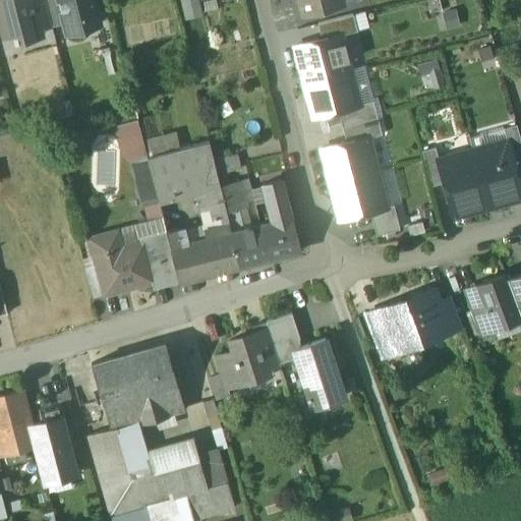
[(39,25),(32,0),(0,0),(0,22),(3,36),(20,32),(22,40),(41,35),(39,25)]
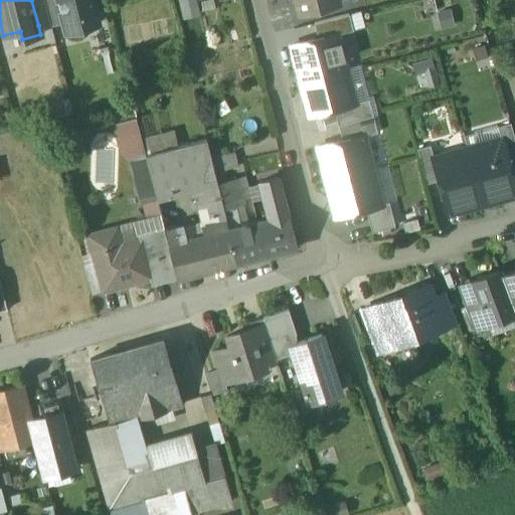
[(43,0),(31,0),(38,25),(49,22),(43,0)]
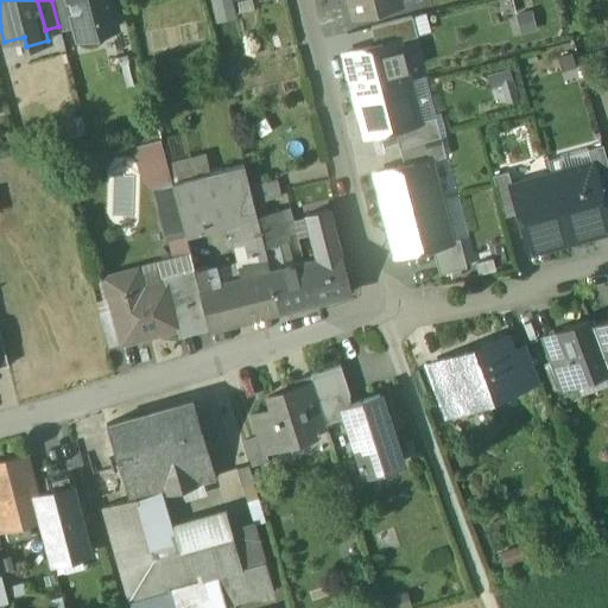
[(67,0),(51,0),(58,26),(59,29),(73,25),(67,0)]
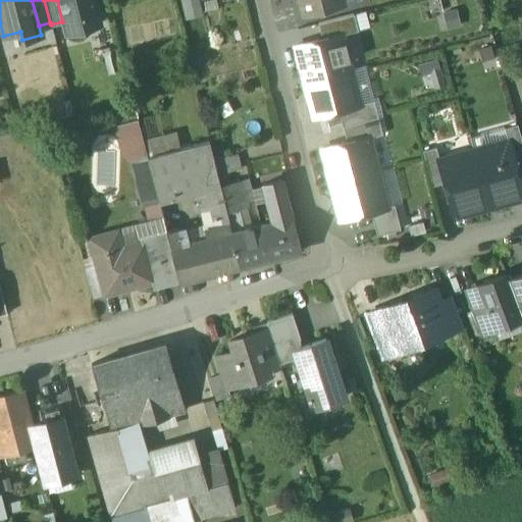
[(57,0),(62,21),(65,33),(85,28),(83,17),(96,14),(95,10),(99,9),(97,0),(57,0)]
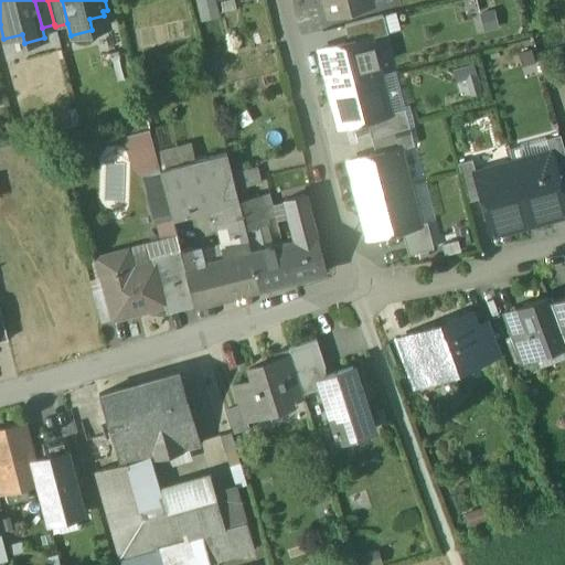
[(214,0),(198,0),(202,19),(217,16),(214,0)]
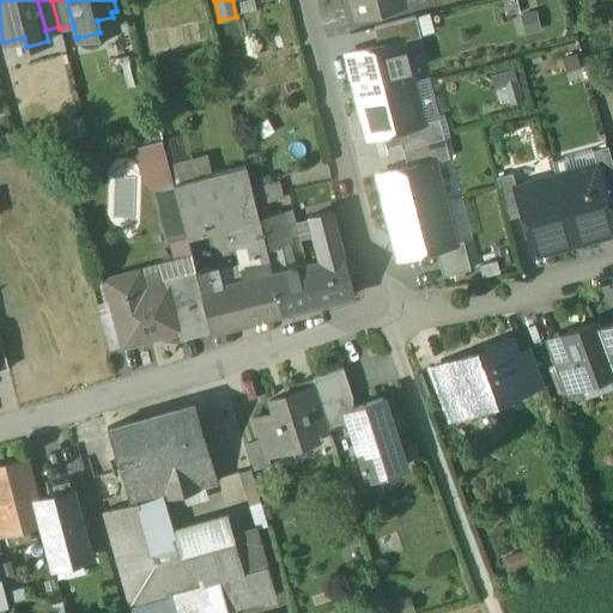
[(404,4),(401,0),(349,0),(353,17),(404,4)]
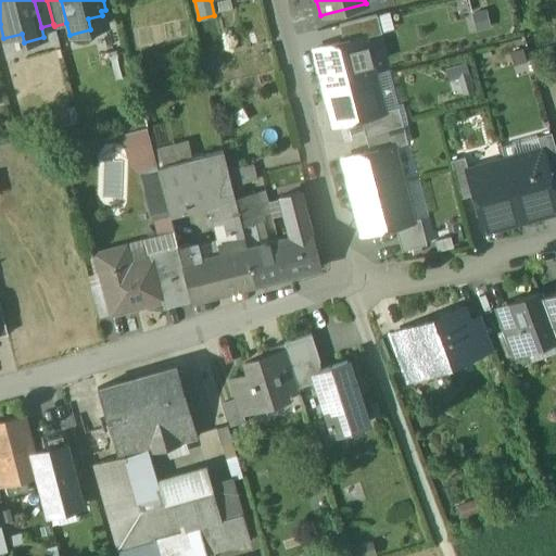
[(338,25),(343,43),(362,39),(381,34),(376,14),(338,25)]
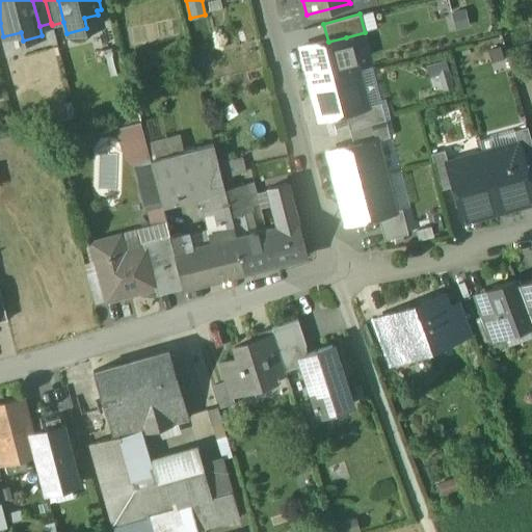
[(298,50),(307,82),(354,69),(346,37),(328,42),(298,50)]
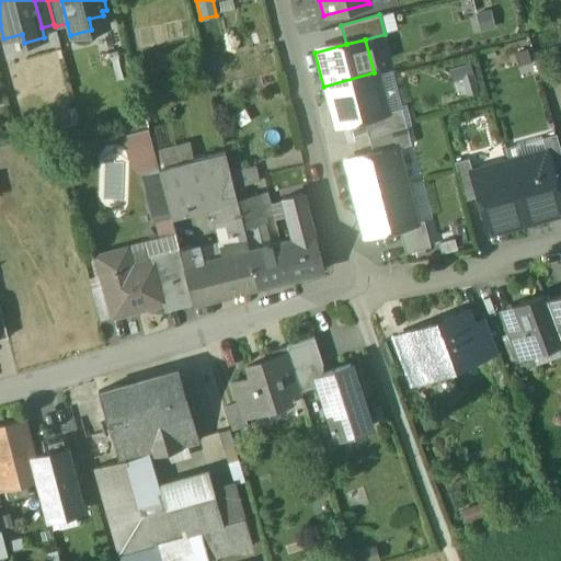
[(459,93),(479,88),(472,61),(453,67),(459,93)]
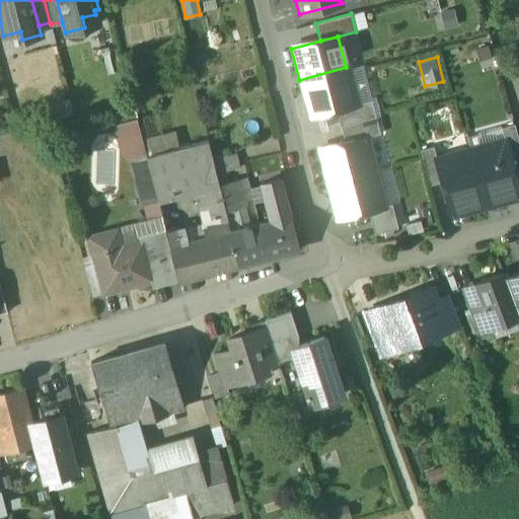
[(336,110),(356,104),(346,67),(299,80),(309,118),(336,110)]
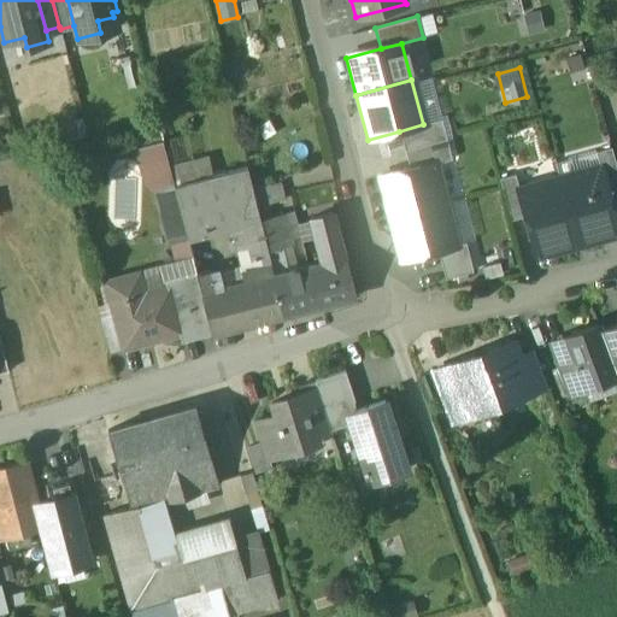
[(399,131),(404,151),(445,139),(440,119),(423,124),(399,131)]
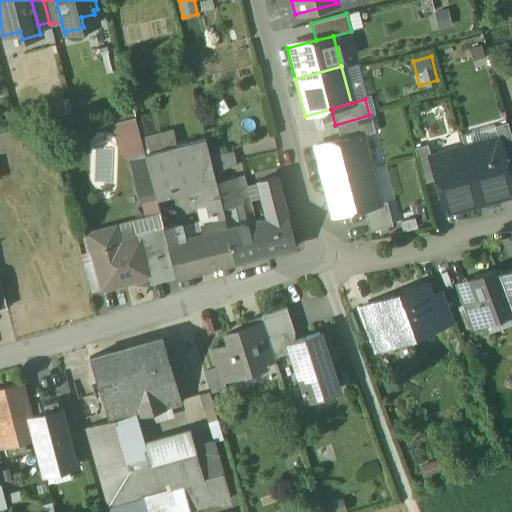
[(335,125),(339,141),(360,136),(373,132),(369,115),(335,125)]
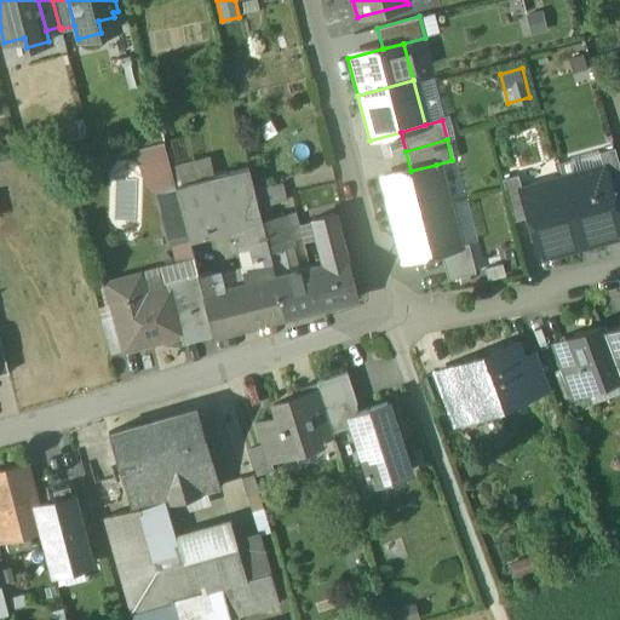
[(158,191),(174,187),(170,166),(164,143),(139,149),(148,185),(158,191)]
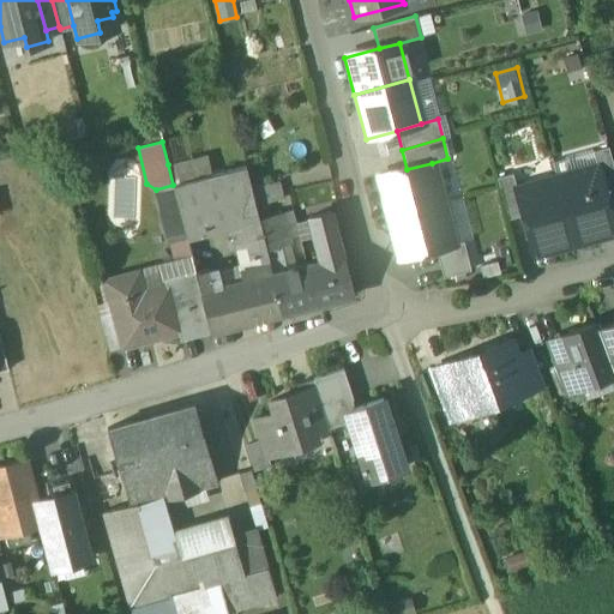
[(595,164),(603,194),(613,191),(613,169),(607,144),(590,149),(595,164)]
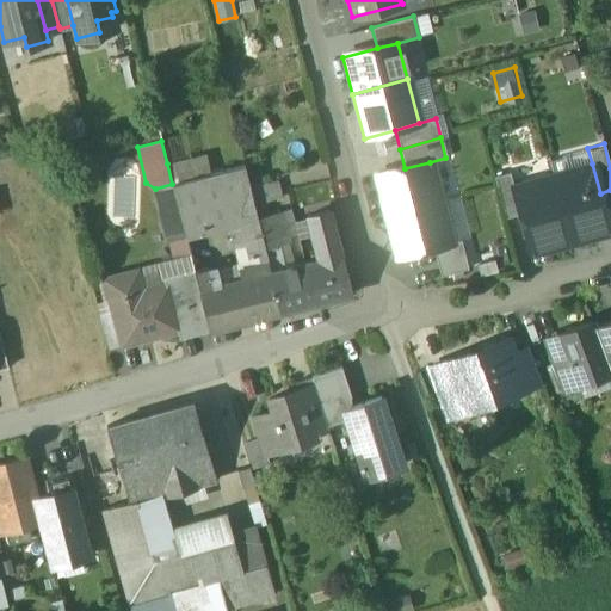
[(167,164),(172,184),(210,174),(204,154),(167,164)]
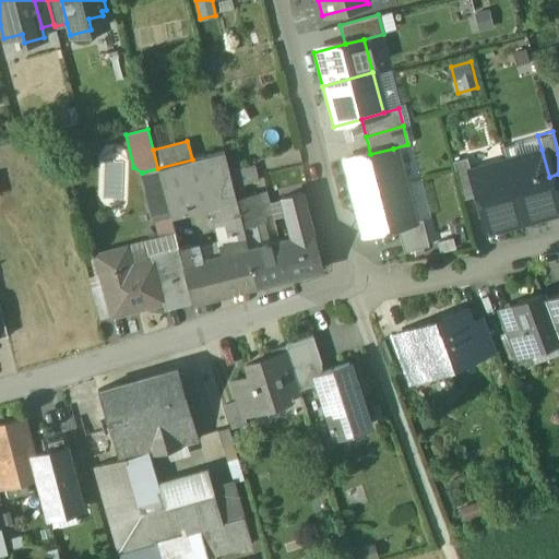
[(342,162),(352,198),(403,185),(393,149),(370,154),(342,162)]
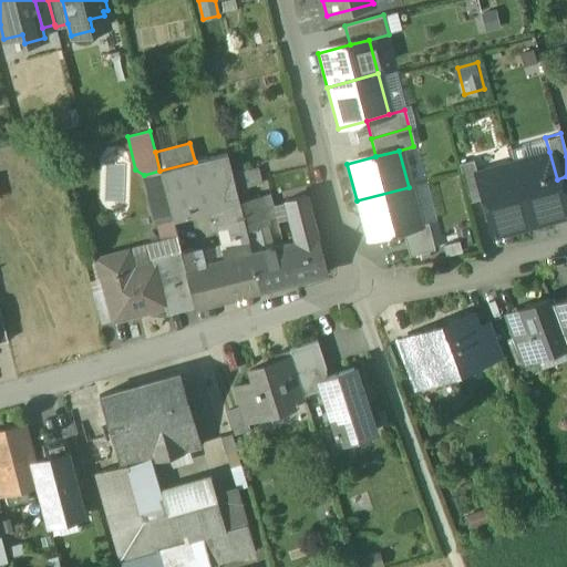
[(549,152),(514,162),(532,225),(566,215),(557,179),(549,152)]
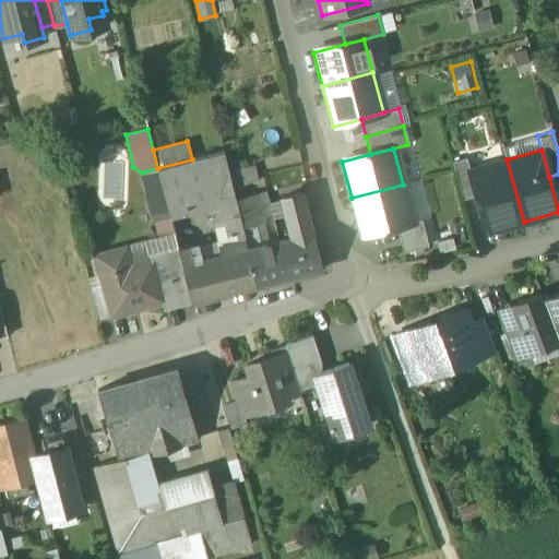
[(192,159),(157,168),(169,216),(177,215),(211,205),(210,200),(234,193),(233,188),(228,171),(224,151),(192,159)]
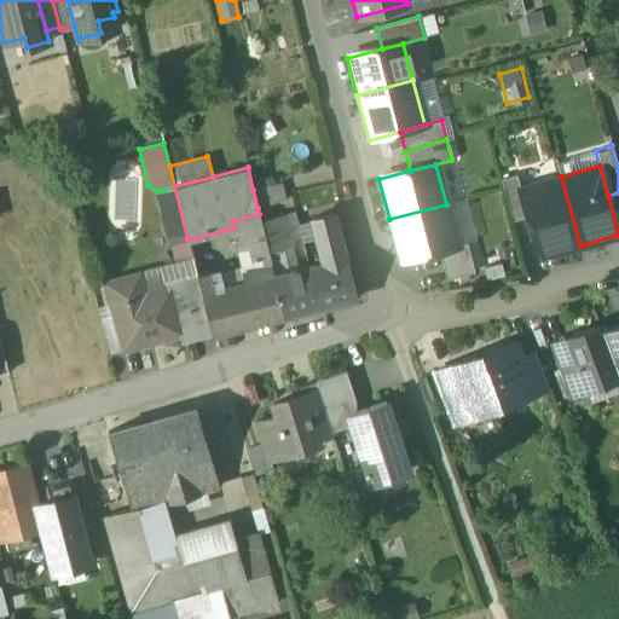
[(510,220),(527,215),(519,189),(516,175),(499,180),(510,220)]
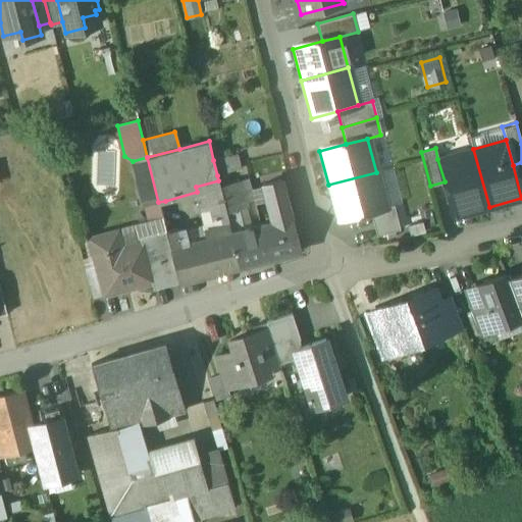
[(455,217),(489,207),(473,149),(437,159),(445,181),(455,217)]
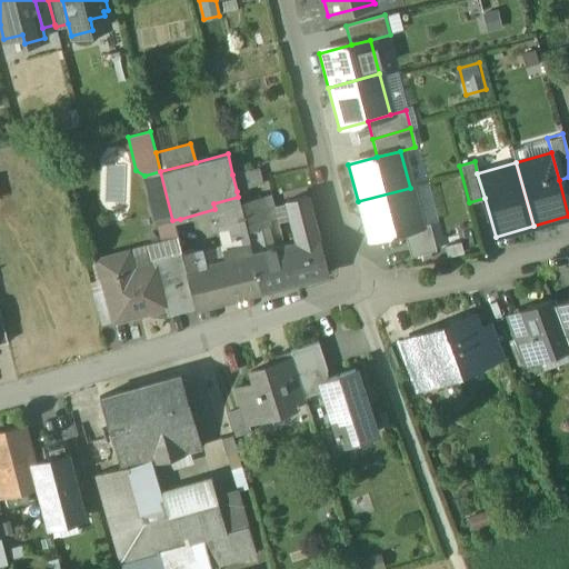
[(258,168),(232,175),(237,191),(249,188),(262,185),(258,168)]
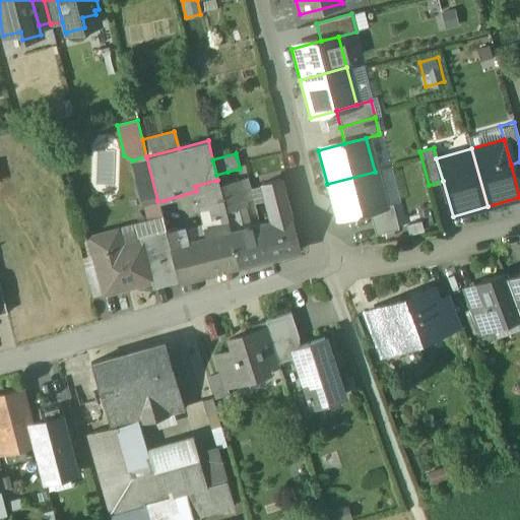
[(146,156),(132,160),(144,205),(157,201),(146,156)]
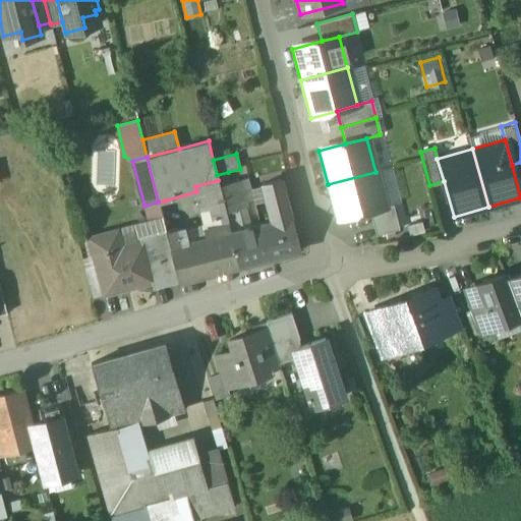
[(228,172),(217,175),(218,180),(219,184),(230,182),(228,172)]
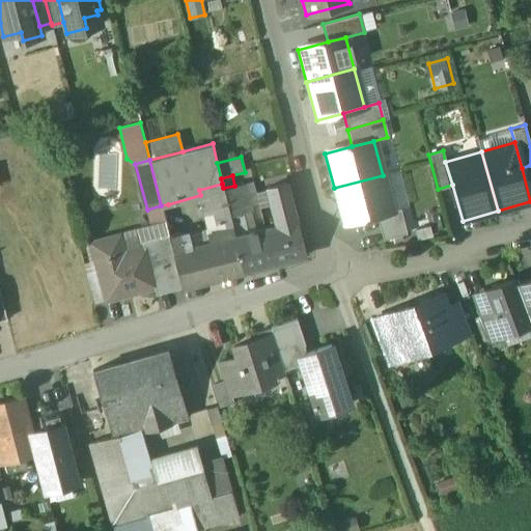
[(383,175),(334,188),(343,222),(375,214),(392,210),(383,175)]
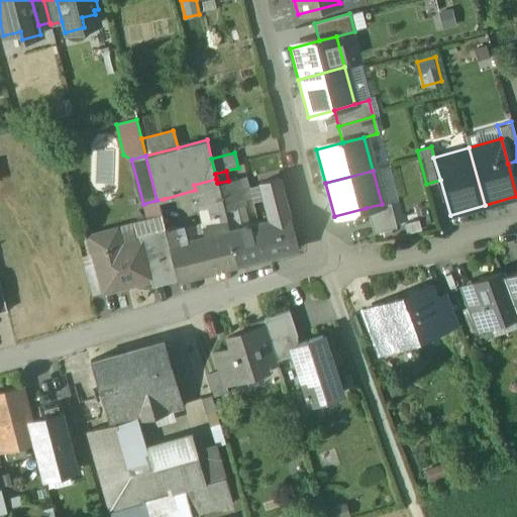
[(245,176),(237,178),(243,200),(251,198),(245,176)]
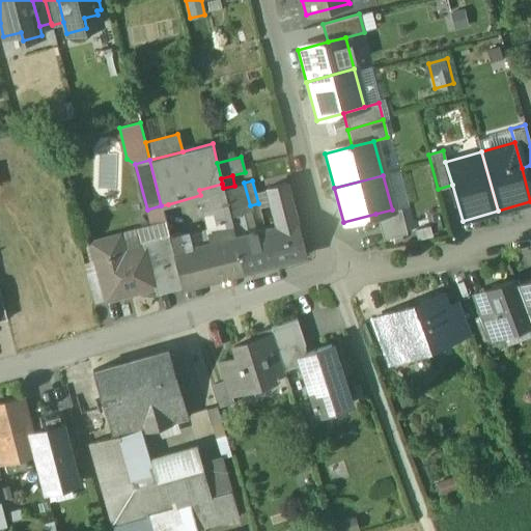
[(234,186),(223,188),(230,216),(244,213),(251,211),(250,205),(244,183),(234,186)]
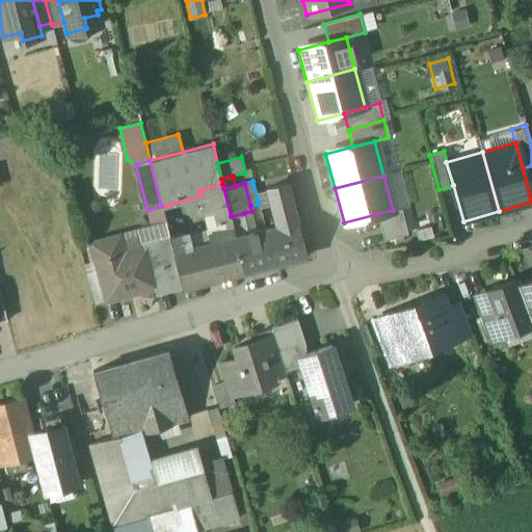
[(287,183),(267,188),(276,227),(265,229),(274,264),(306,256),(287,183)]
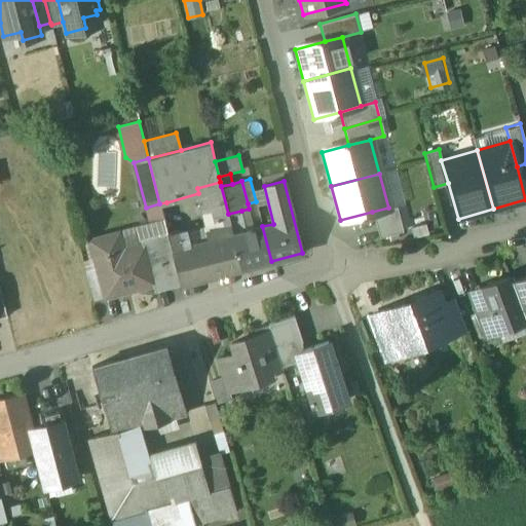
[(220,182),(197,188),(198,193),(200,203),(196,205),(197,214),(202,212),(207,232),(231,226),(228,214),(221,186),(220,182)]
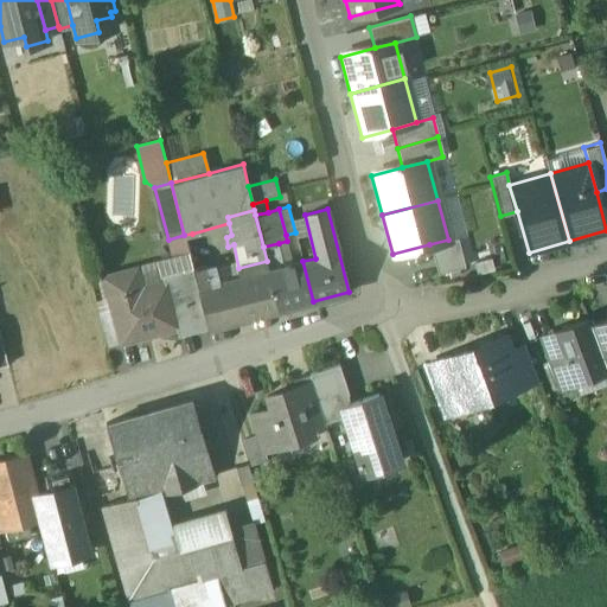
[(192,234),(184,235),(186,244),(195,242),(192,234)]
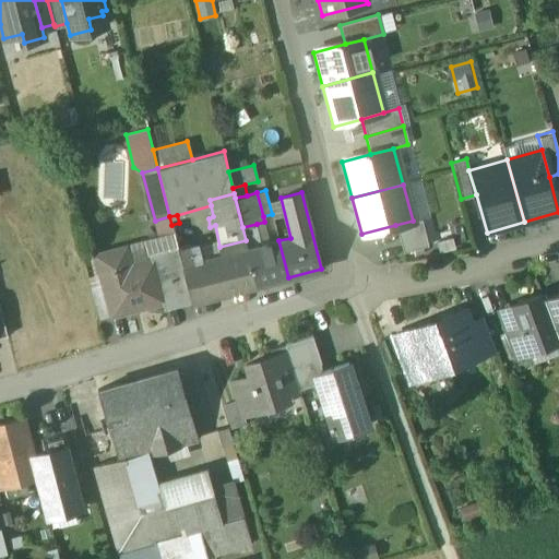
[(413,221),(395,225),(402,250),(428,244),(421,217),(413,221)]
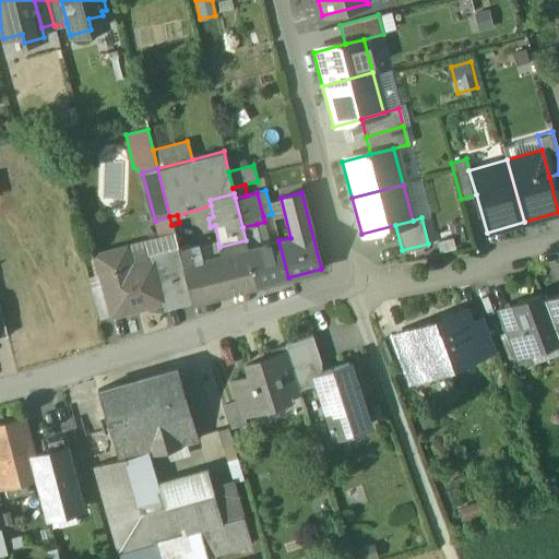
[(257,224),(242,227),(246,240),(248,249),(262,245),(257,224)]
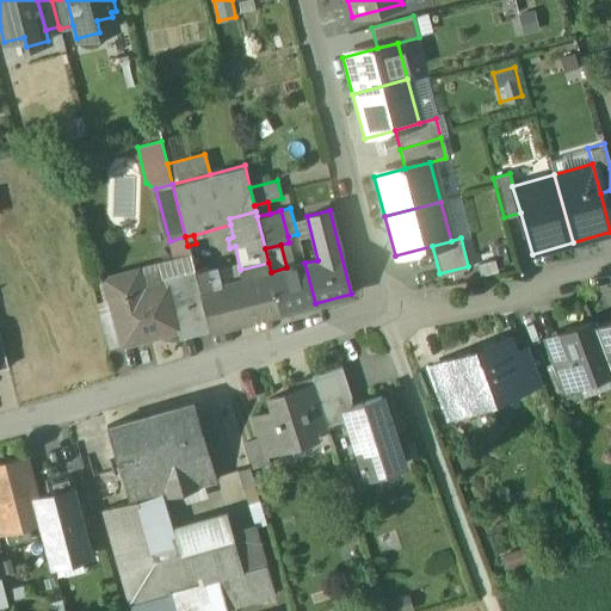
[(269,263),(240,270),(242,279),(271,272),(269,263)]
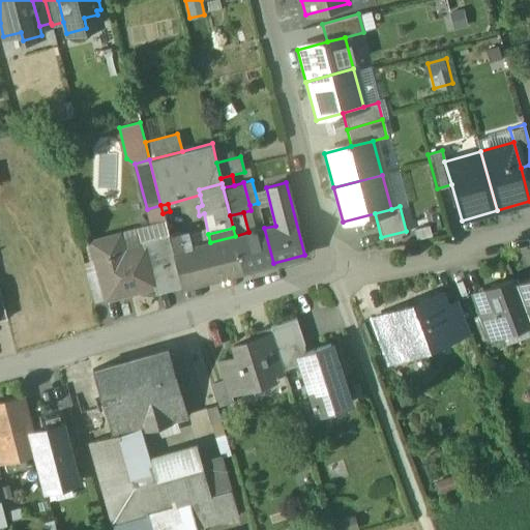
[(248,232),(235,236),(243,270),(273,263),(264,228),(248,232)]
